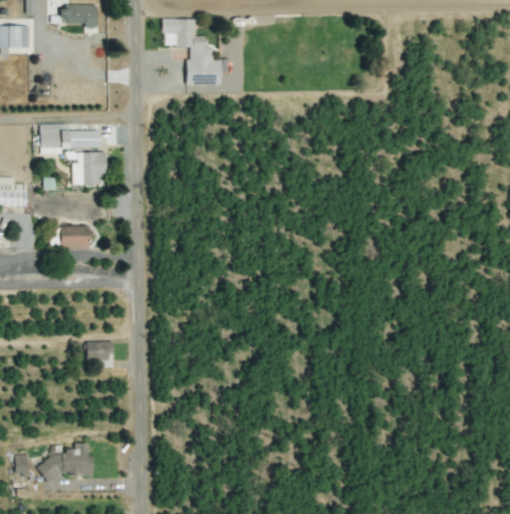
[(97,24),(97,5),(60,5),(60,16),(51,16),(51,25),(97,24)]
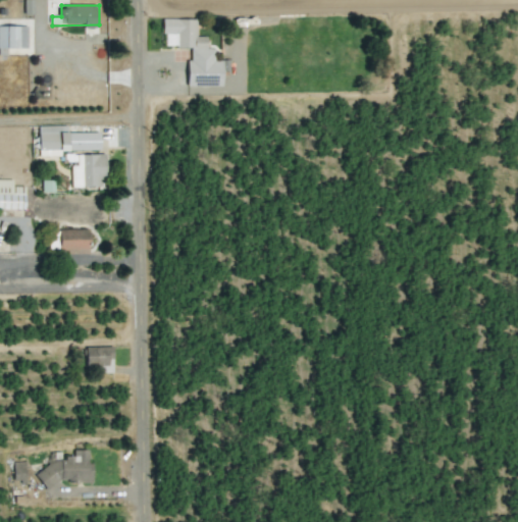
[(191,86),(225,87),(225,71),(232,71),(232,60),(216,60),(217,49),(210,49),(210,37),(199,36),(199,19),(167,19),(167,47),(191,47),(191,86)]
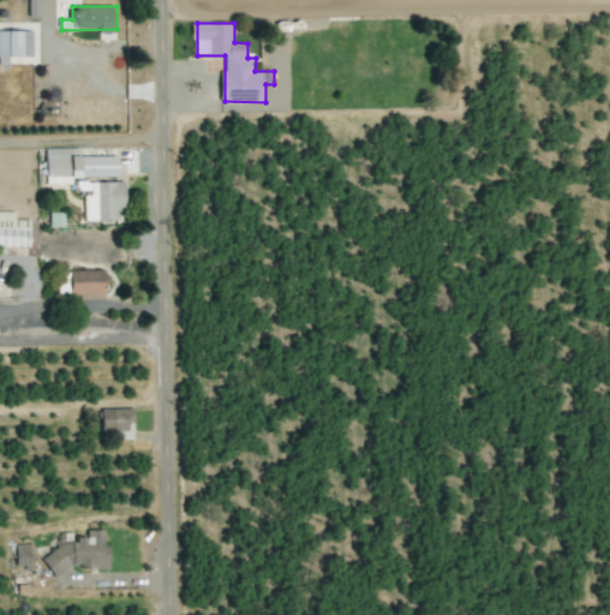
[(36,31),(0,31),(0,64),(11,65),(11,58),(36,58),(36,31)]
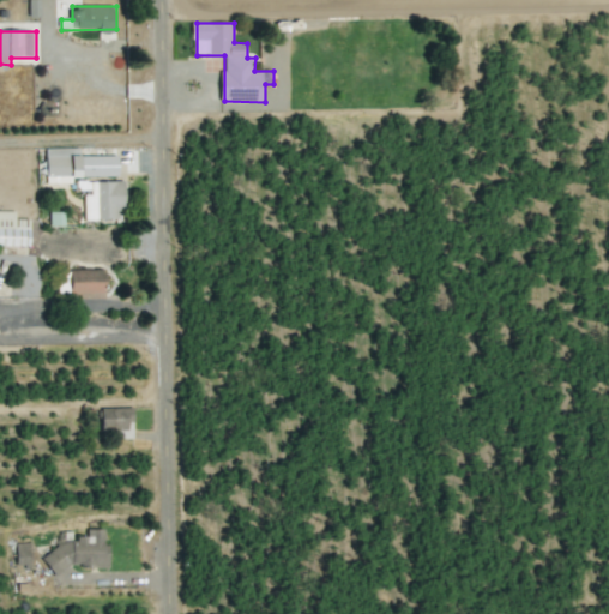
[(120,156),(82,156),(82,148),(48,149),(49,185),(74,184),(74,178),(120,176),(120,156)]
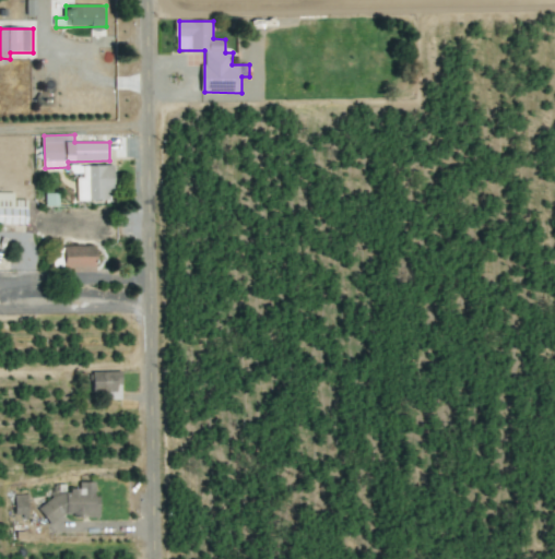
[(116,189),(116,165),(84,166),(84,177),(79,177),(80,201),(109,200),(109,189),(116,189)]
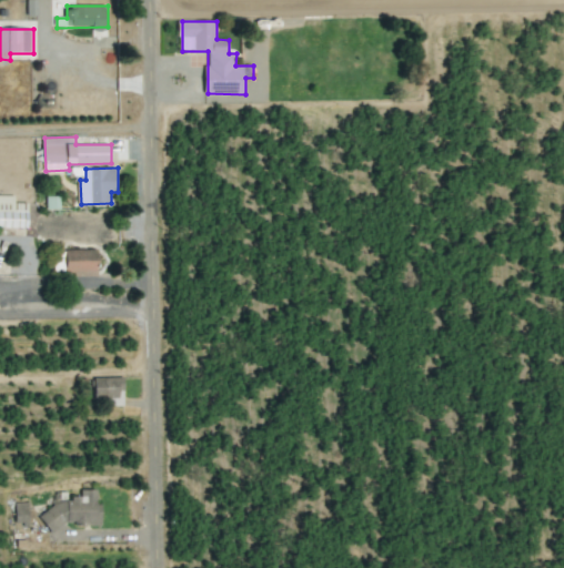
[(0,227),(30,229),(30,203),(17,203),(17,196),(0,195),(0,227)]
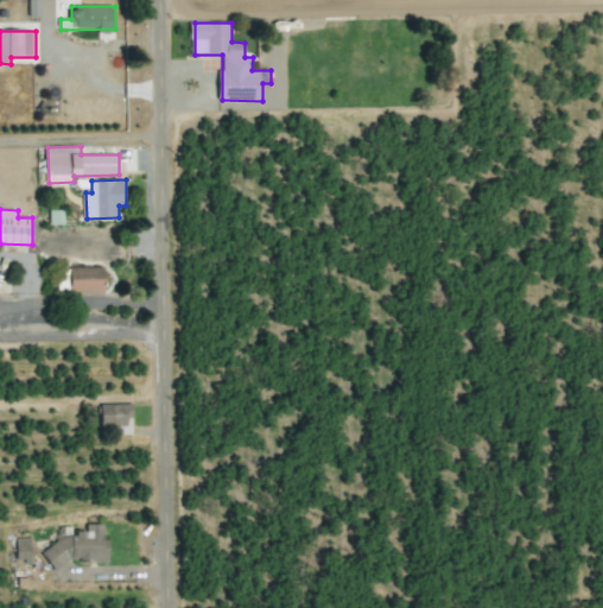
[(52,210),(52,225),(67,225),(65,210),(52,210)]
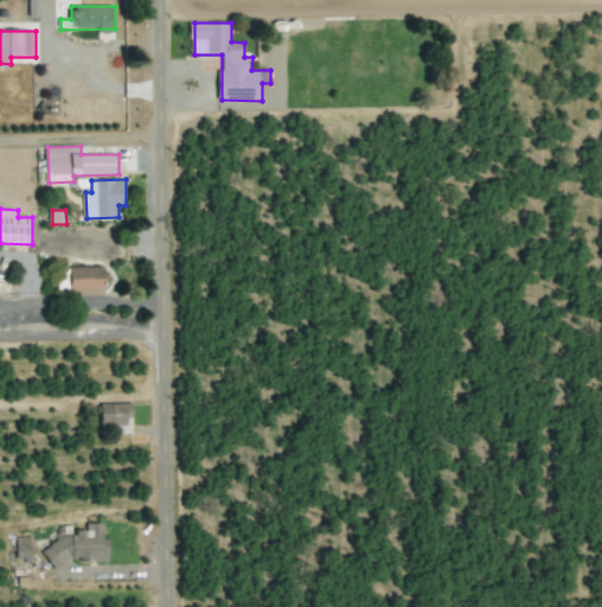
[(106,291),(104,267),(71,267),(72,291),(106,291)]
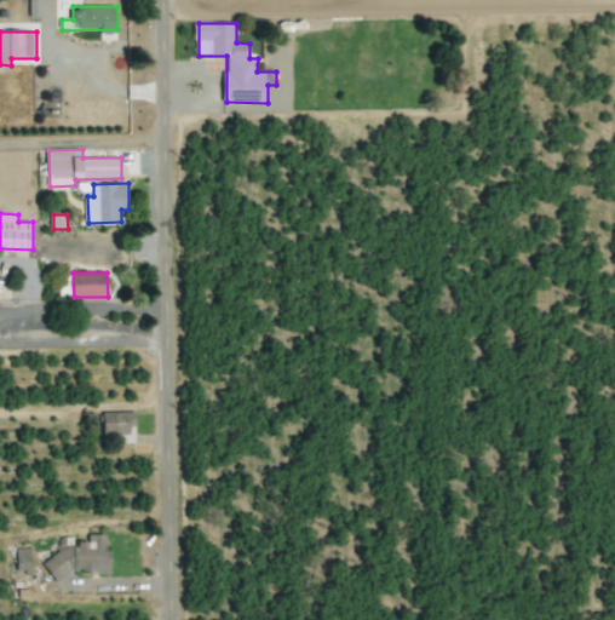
[(105,441),(137,440),(137,412),(104,412),(105,441)]
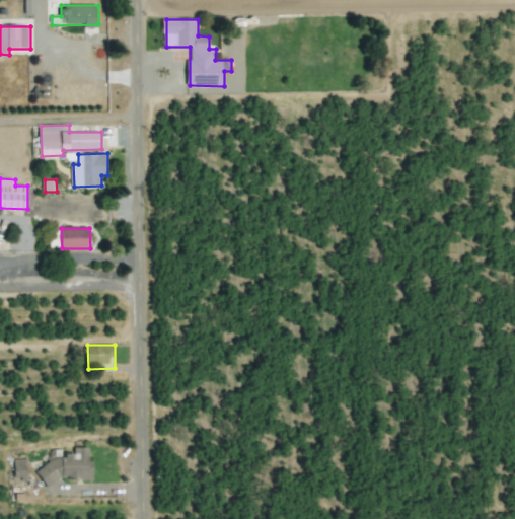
[(94,478),(94,460),(90,460),(89,447),(75,447),(76,454),(63,455),(63,449),(52,450),(52,466),(43,467),(43,480),(94,478)]
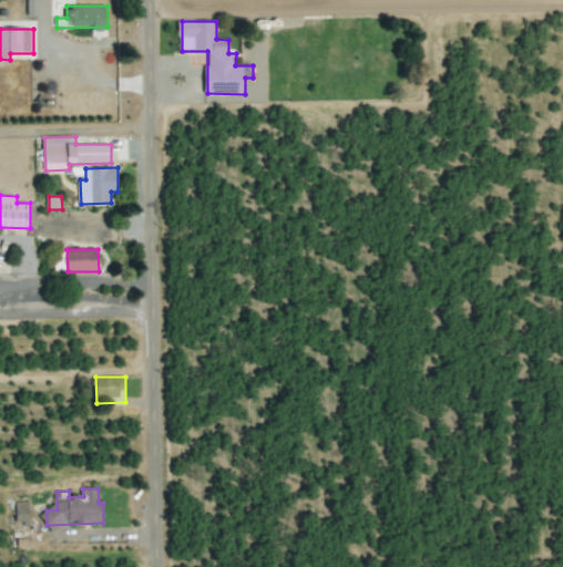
[(18,523),(31,523),(31,502),(17,502),(18,523)]
